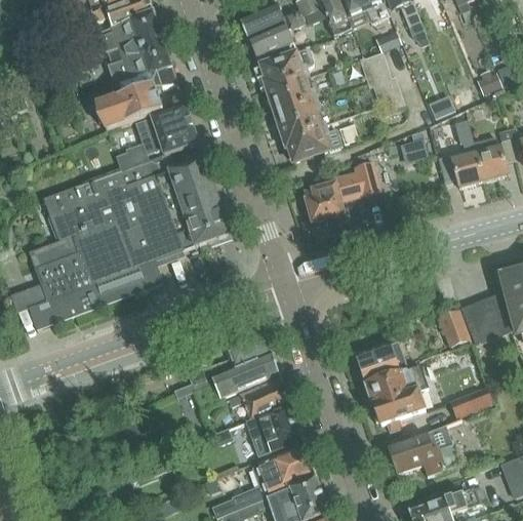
[(85,6),(67,12),(70,22),(78,19),(130,0),(88,0),(90,6),(86,7),(85,6)]
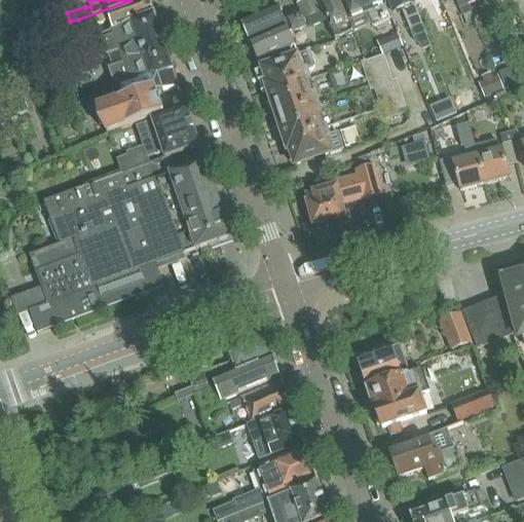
[(132,0),(78,20),(78,21),(78,22),(80,27),(108,16),(111,28),(153,12),(152,12),(148,0),(132,0)]
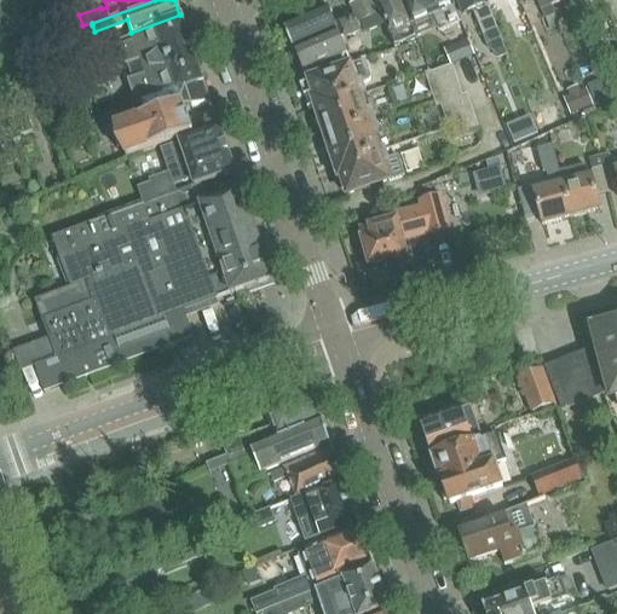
[(326,5),(282,23),(292,46),(355,19),(379,10),(375,1),(374,0),(349,0),(346,1),(350,11),(333,18),(326,5)]
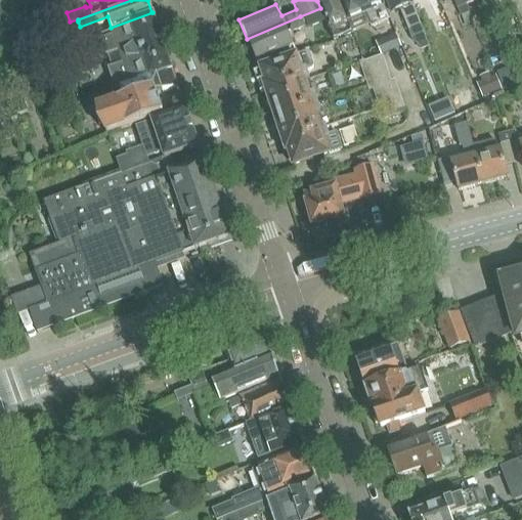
[(346,18),(345,18),(337,0),(316,0),(320,8),(324,17),(334,38),(337,36),(337,35),(343,32),(344,34),(351,30),(346,18)]
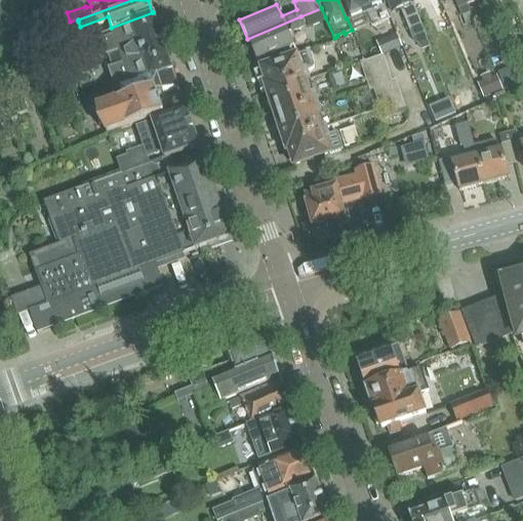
[(347,18),(357,14),(364,11),(359,0),(337,0),(346,18),(347,18)]
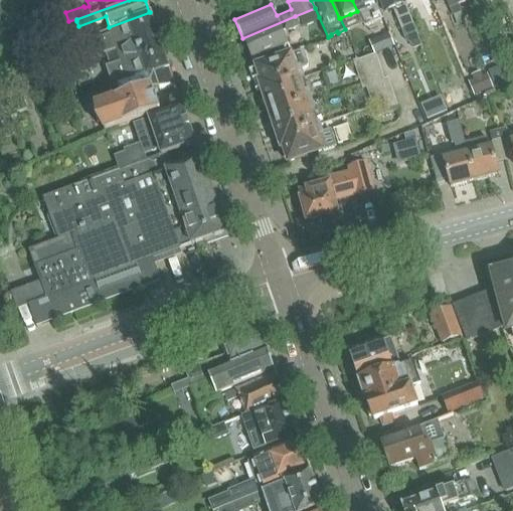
[(352,0),(357,11),(358,10),(363,23),(382,15),(375,0),(352,0)]
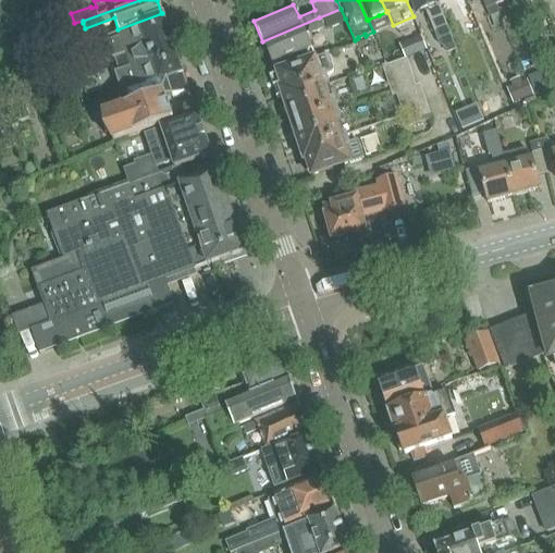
[(428,5),(427,10),(436,37),(449,33),(435,0),(411,0),(416,10),(427,4),(428,5)]
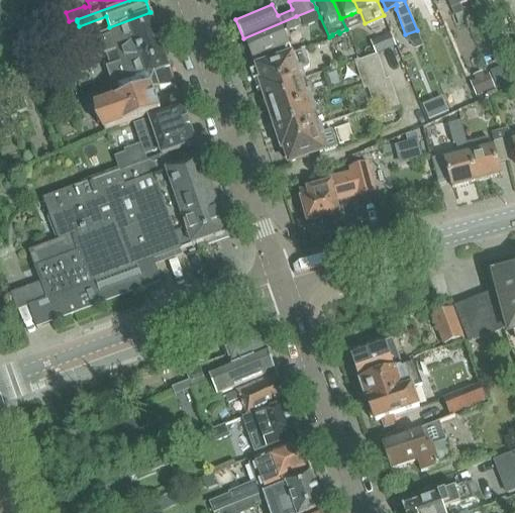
[(423,0),(429,13),(437,10),(433,0),(423,0)]
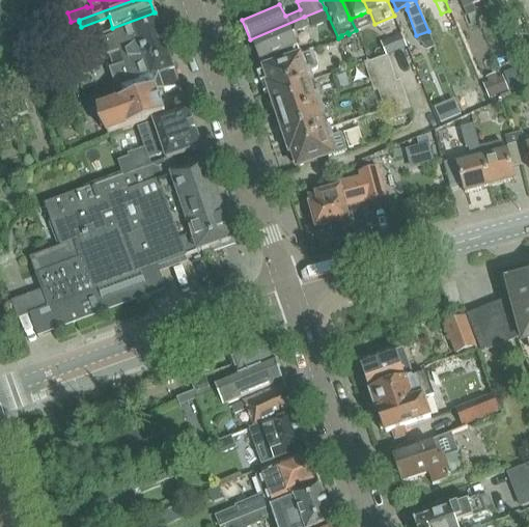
[(472,1),(471,0),(461,0),(466,12),(473,9),(470,2),(472,1)]
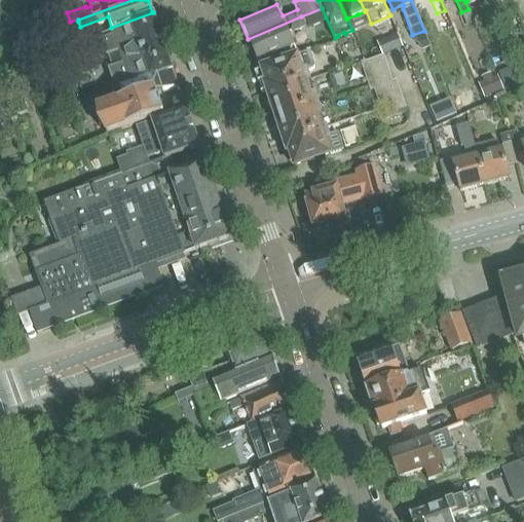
[(301,16),(248,39),(255,58),(293,42),(288,30),(303,24),(312,23),(326,17),(322,8),(301,16)]
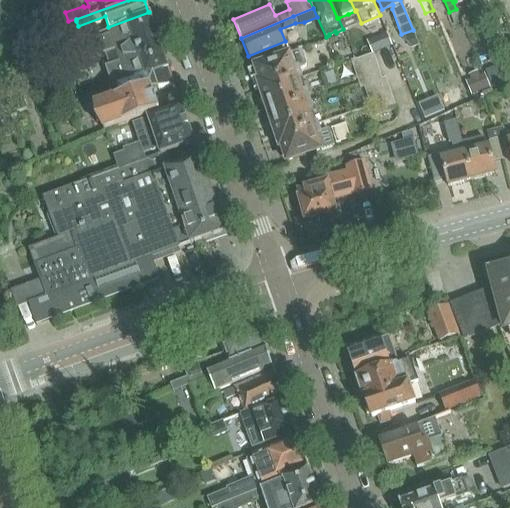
[(103,127),(150,111),(158,108),(152,89),(172,81),(167,65),(166,63),(159,43),(160,43),(156,34),(149,14),(150,14),(149,12),(108,27),(97,30),(99,36),(96,37),(101,51),(104,50),(108,63),(105,64),(110,78),(113,77),(118,93),(94,101),(103,127)]
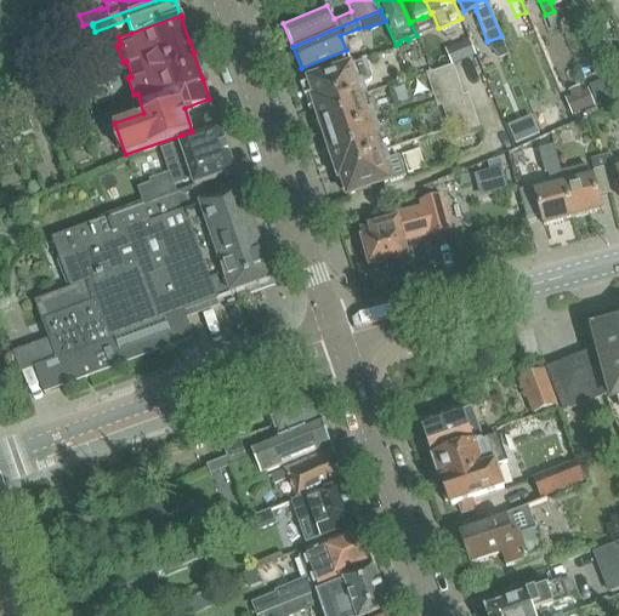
[(472,51),(467,38),(444,47),(450,61),(472,51)]
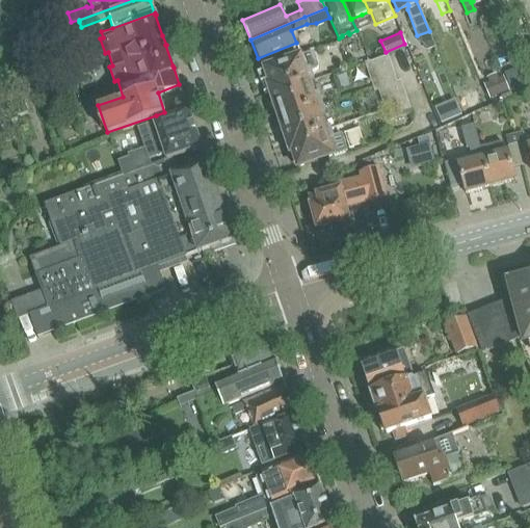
[(310,51),(264,66),(265,69),(264,71),(271,94),(309,80),(309,79),(313,78),(311,71),(316,70),(317,66),(313,53),(310,51)]
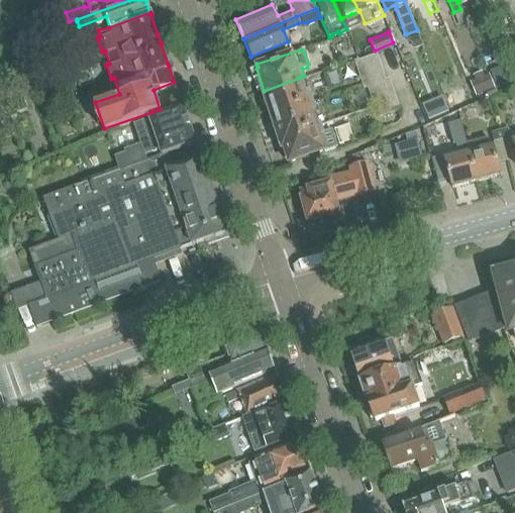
[(502,49),(489,55),(492,66),(506,61),(502,49)]
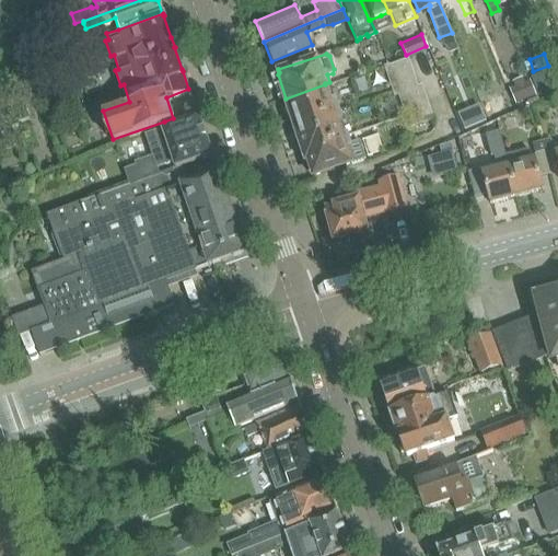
[(388,76),(410,69),(406,56),(383,64),(388,76)]
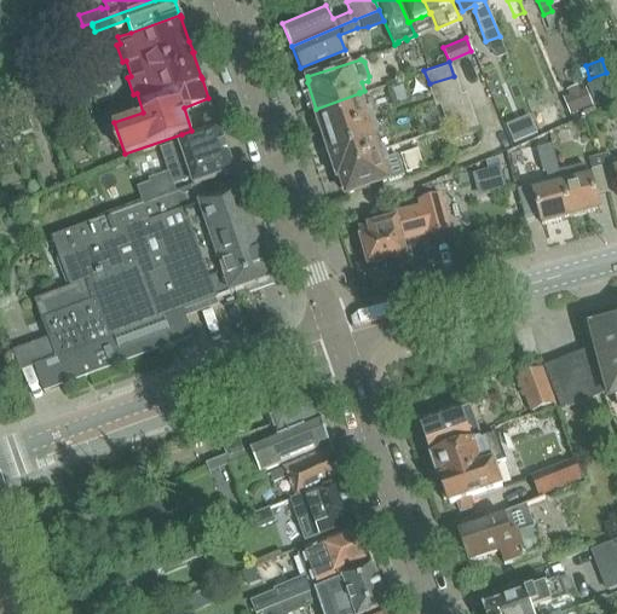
[(454,76),(430,84),(434,98),(439,96),(459,90),(454,76)]
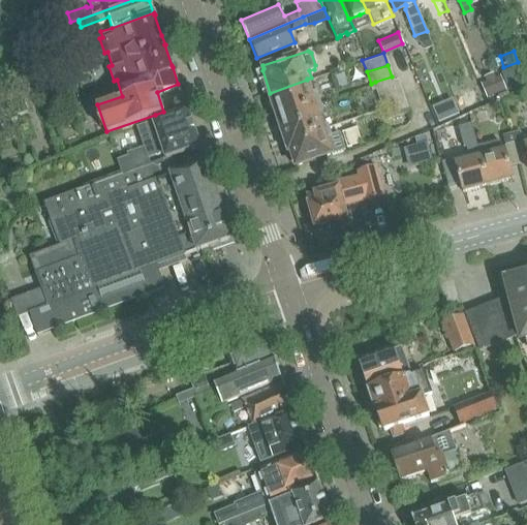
[(510,65),(500,69),(504,80),(506,80),(514,76),(515,75),(510,65)]
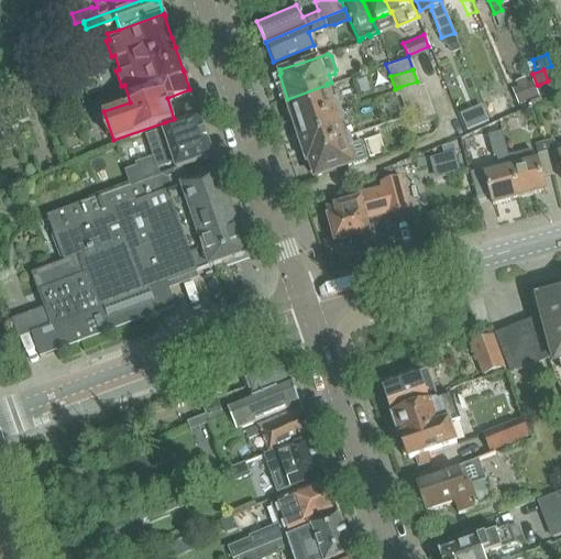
[(516,83),(512,85),(518,100),(538,92),(531,77),(526,79),(525,74),(515,78),(516,83)]
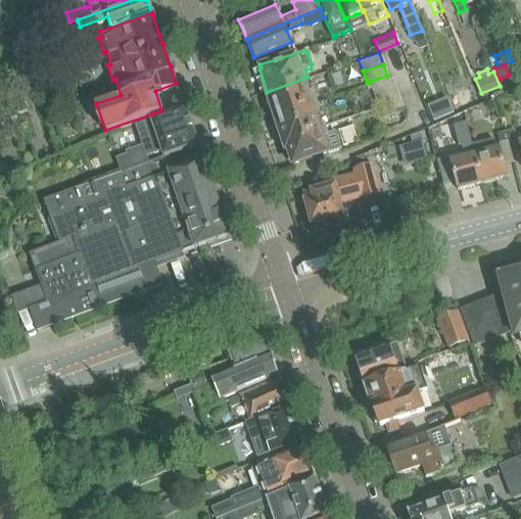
[(376,96),(396,89),(391,75),(387,76),(371,81),(376,96)]
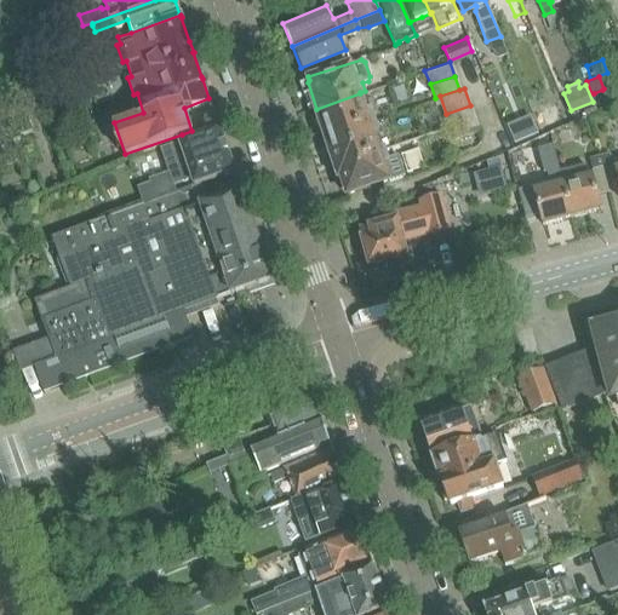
[(558,92),(532,103),(543,128),(568,118),(558,92)]
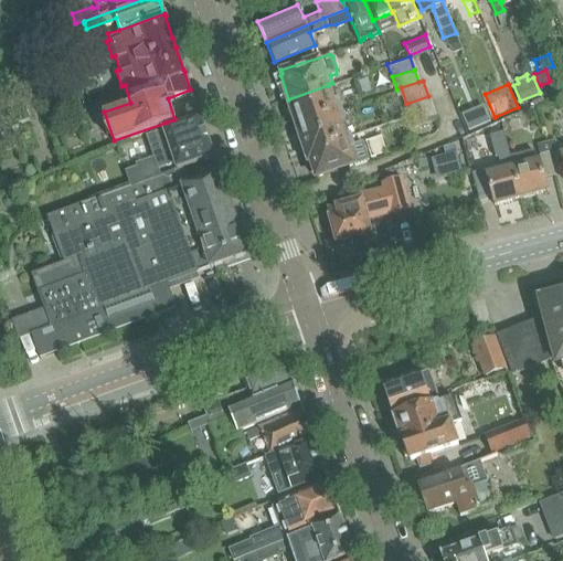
[(341,108),(339,99),(337,96),(332,97),(328,85),(288,99),(287,103),(289,109),(293,112),(296,124),(341,108)]
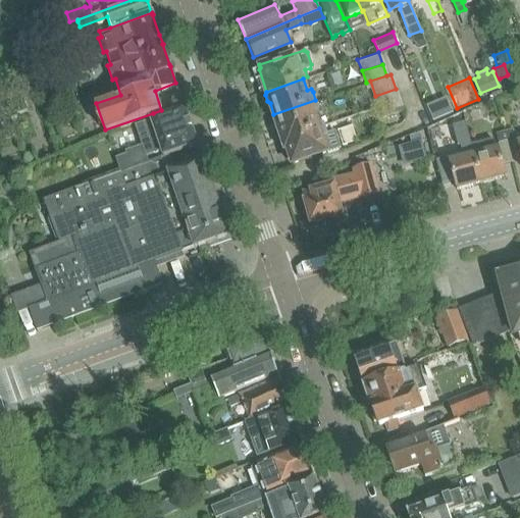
[(396,89),(375,96),(379,111),(401,104),(396,89)]
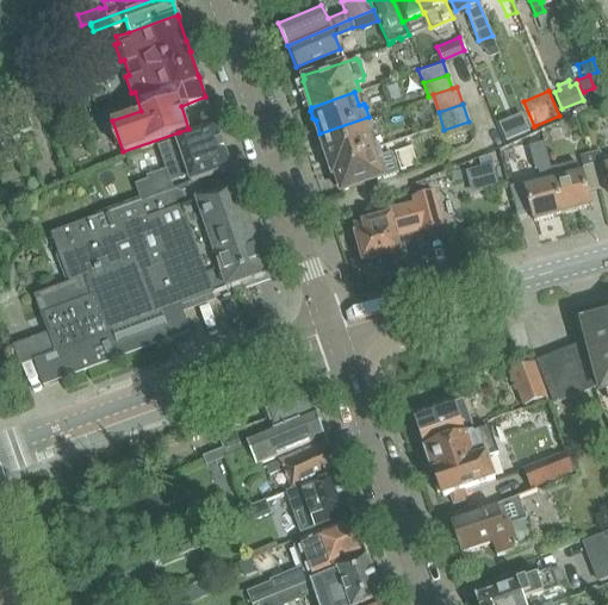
[(520,112),(498,122),(506,137),(527,129),(520,112)]
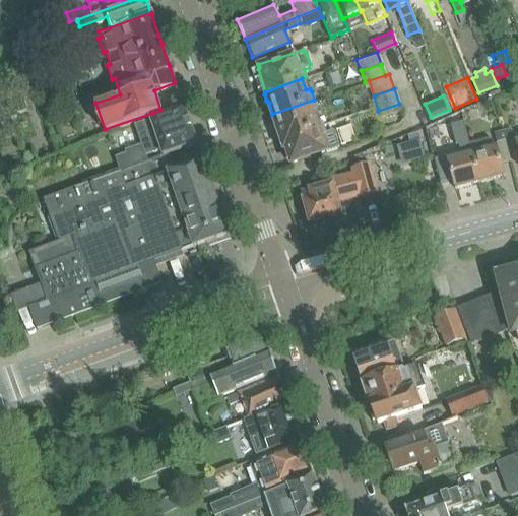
[(280,138),(317,125),(312,109),(317,108),(314,100),(272,114),(276,124),(274,127),(277,133),(279,135),(280,138)]
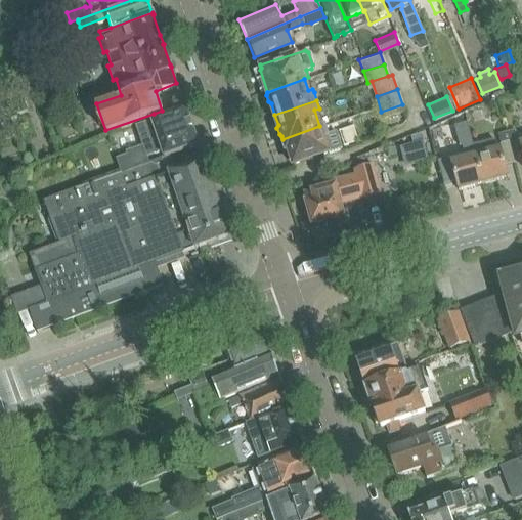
[(150,118),(135,124),(145,154),(161,147),(163,155),(198,142),(184,105),(150,118)]
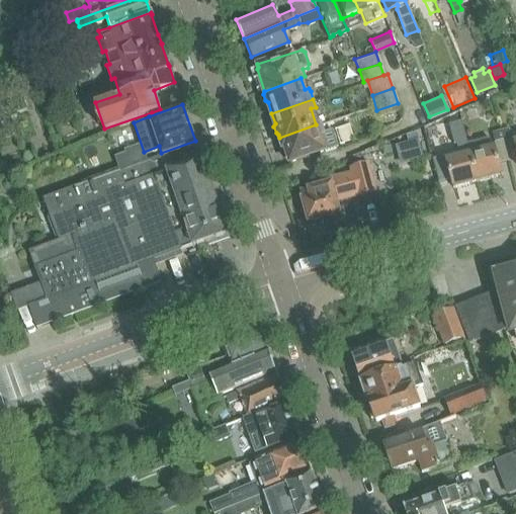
[(279,138),(285,156),(288,157),(289,160),(336,145),(330,126),(323,129),(321,122),(316,124),(279,138)]
